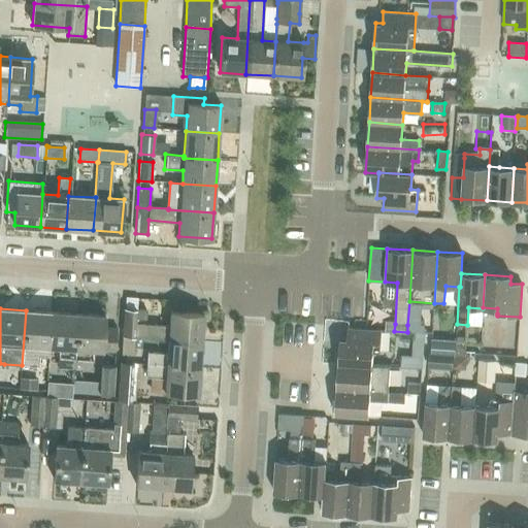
[(124,308),(122,336),(134,337),(168,340),(168,339),(200,341),(202,315),(170,312),(169,326),(135,324),(136,309),(124,308)]
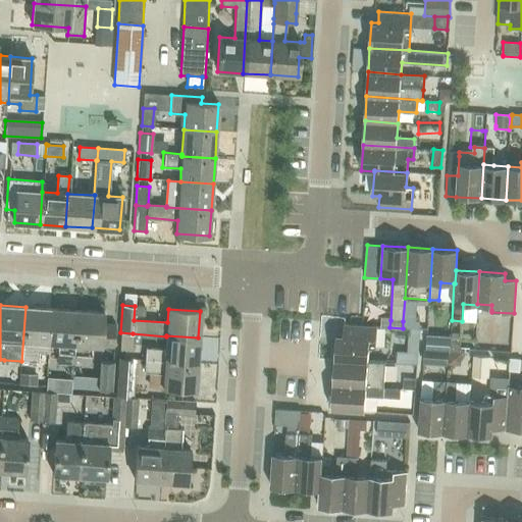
[(25,307),(21,361),(38,362),(39,343),(50,343),(52,309),(25,307)]
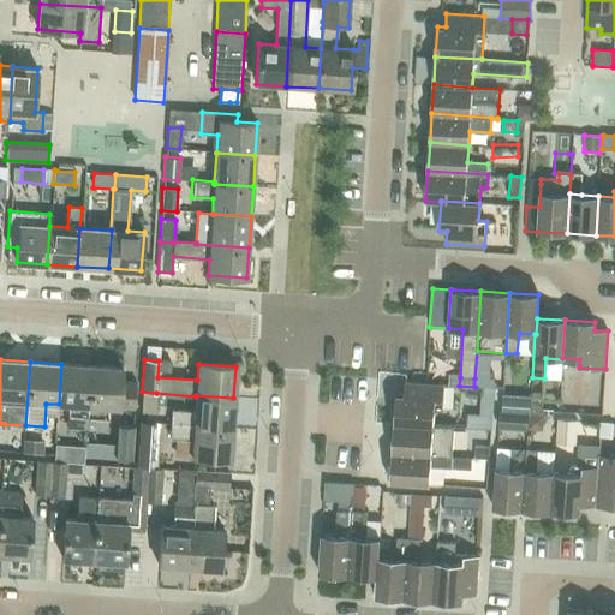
[(61,364),(59,404),(69,405),(66,428),(88,429),(91,365),(61,364)]
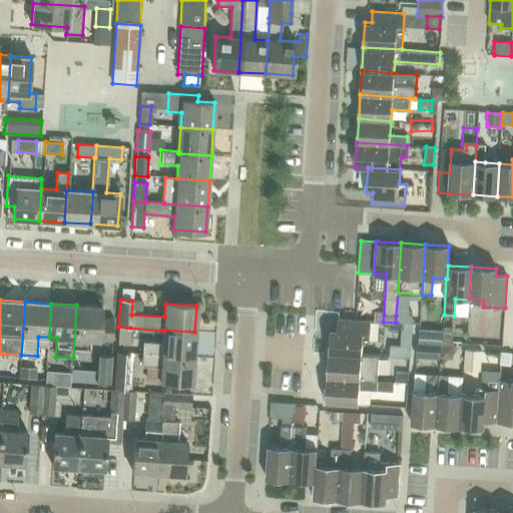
[(102,307),(76,305),(73,358),(88,359),(89,340),(99,341),(111,342),(113,319),(101,318),(102,307)]
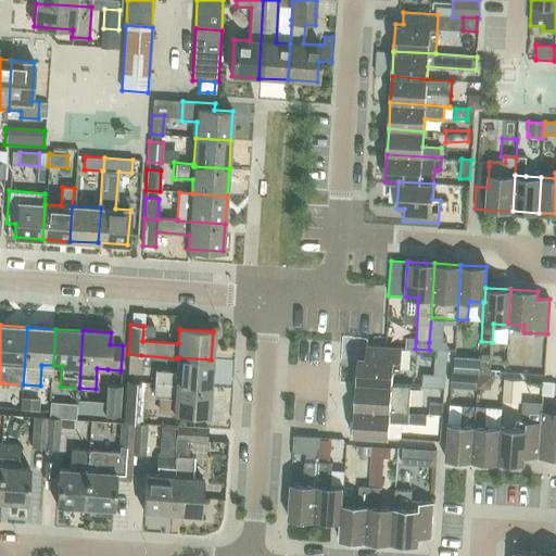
[(436,350),(443,350),(444,337),(431,336),(430,349),(436,350)]
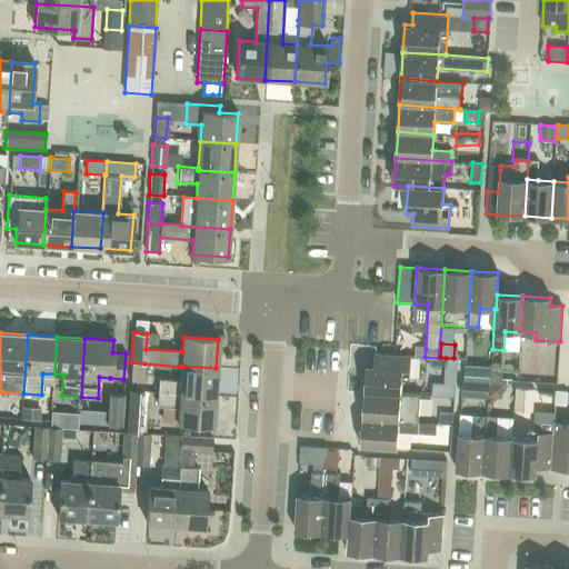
[(400,395),(401,393),(401,379),(409,379),(410,356),(375,353),(375,366),(367,365),(365,392),(400,395)]
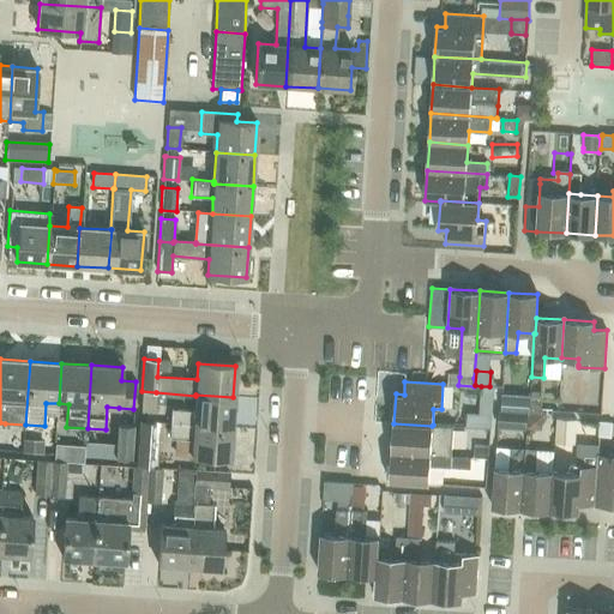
[(465,413),(465,427),(491,428),(491,419),(493,387),(492,386),(489,386),(481,386),(479,414),(465,413)]
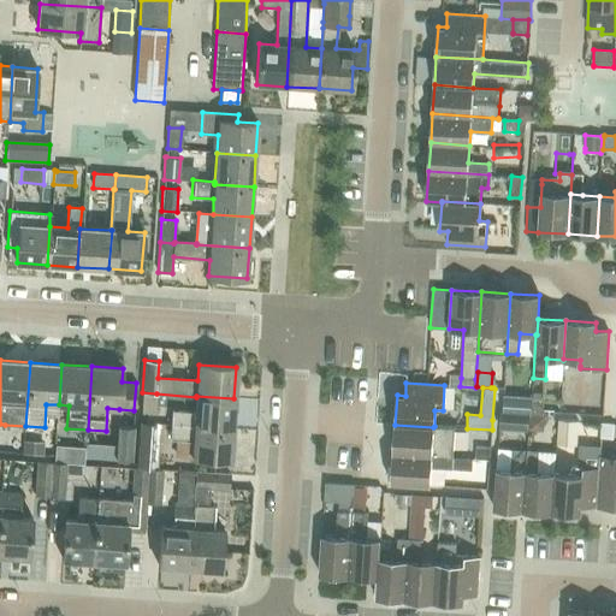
[(157,394),(142,392),(141,414),(155,414),(157,394)]
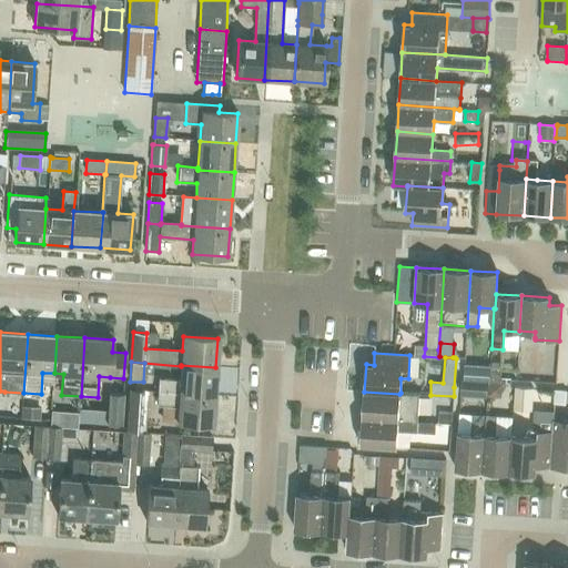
[(181,365),(181,366),(181,381),(159,378),(158,392),(214,395),(215,367),(181,365)]
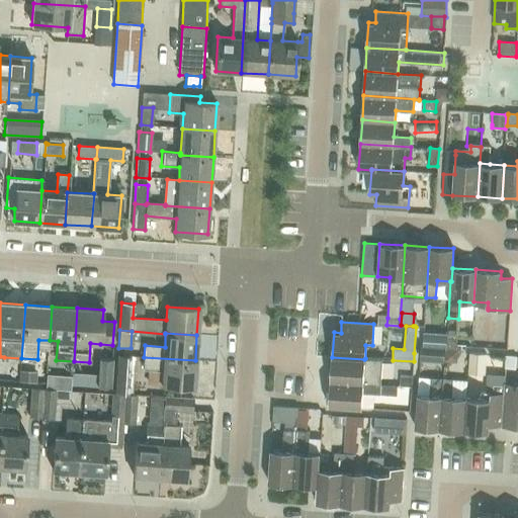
[(447,336),(446,350),(455,350),(456,336),(447,336)]
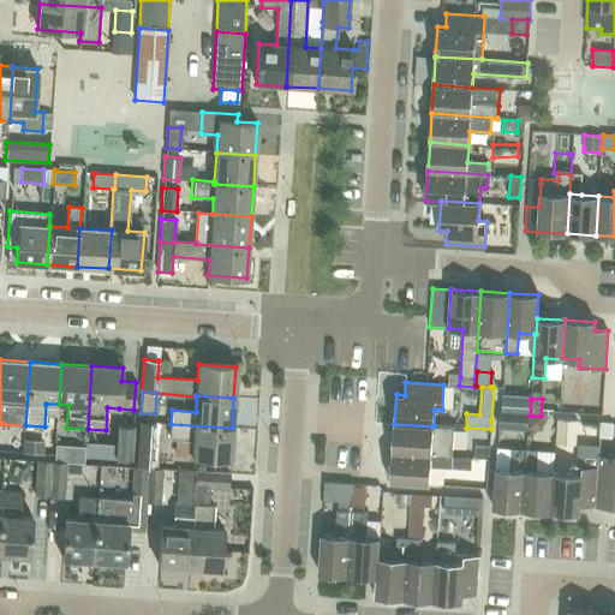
[(501,412),(500,425),(527,428),(527,416),(527,413),(501,412)]
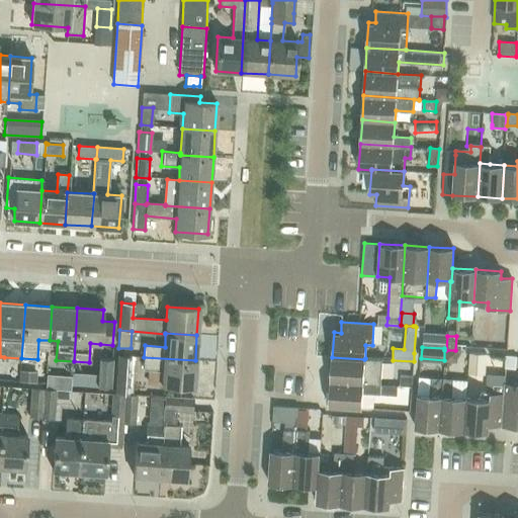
[(444,360),(444,362),(457,362),(458,350),(455,350),(446,350),(445,350),(444,350),(444,360)]
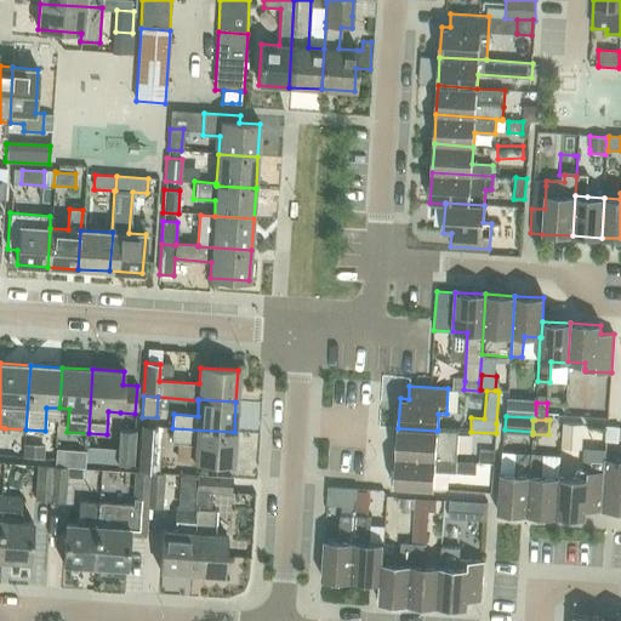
[(563,423),(562,444),(576,445),(577,425),(563,423)]
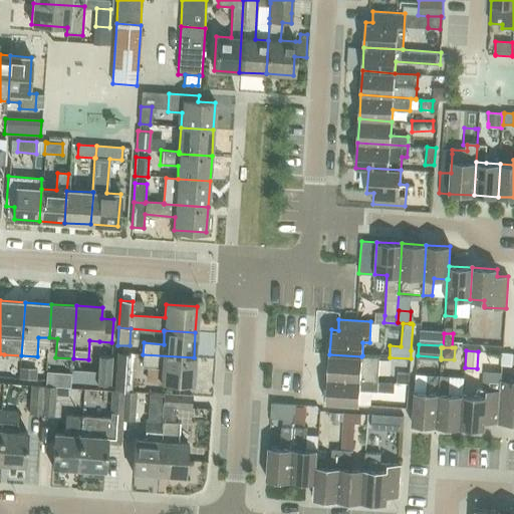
[(113,391),(122,392),(131,393),(132,375),(134,353),(116,352),(113,391)]
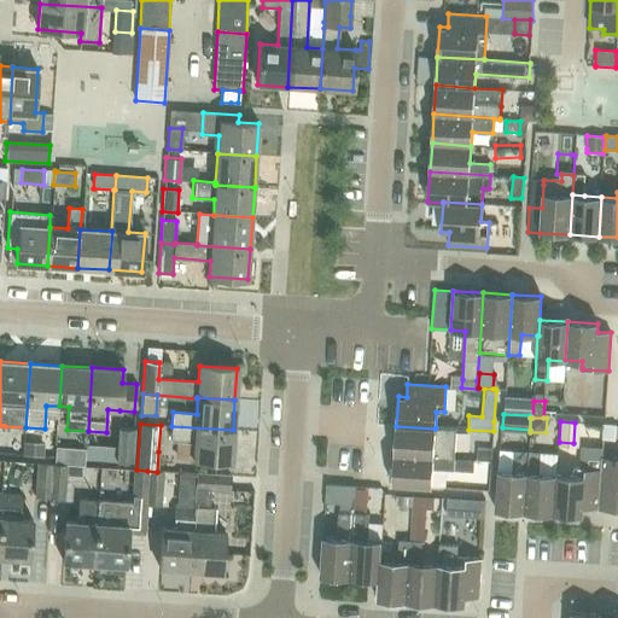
[(602,425),(601,439),(604,439),(610,441),(614,441),(616,425),(604,425),(602,425)]
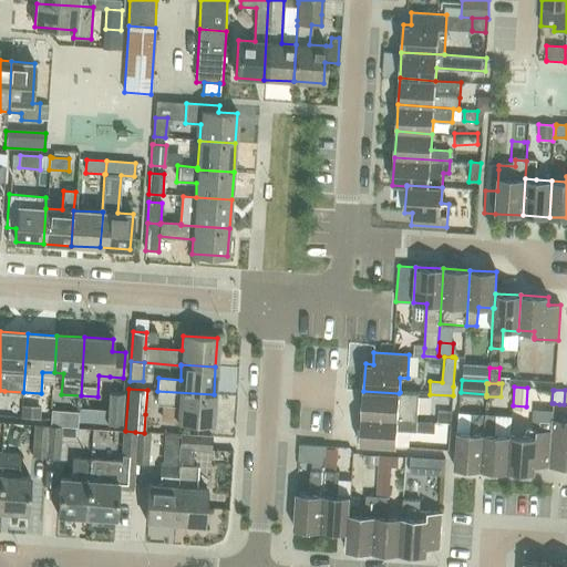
[(214,394),(157,391),(156,404),(178,405),(177,422),(212,424),(214,394)]
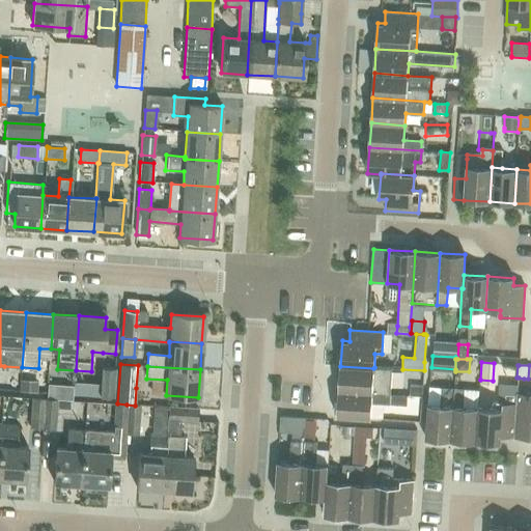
[(340,366),(339,391),(390,394),(392,368),(374,367),(373,368),(340,366)]
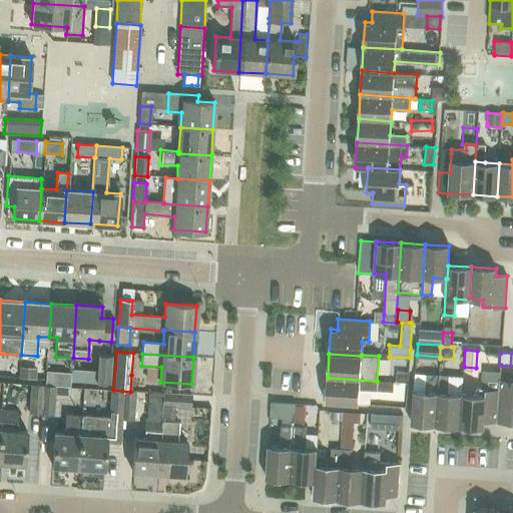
[(110,384),(112,356),(98,355),(96,383),(110,384)]
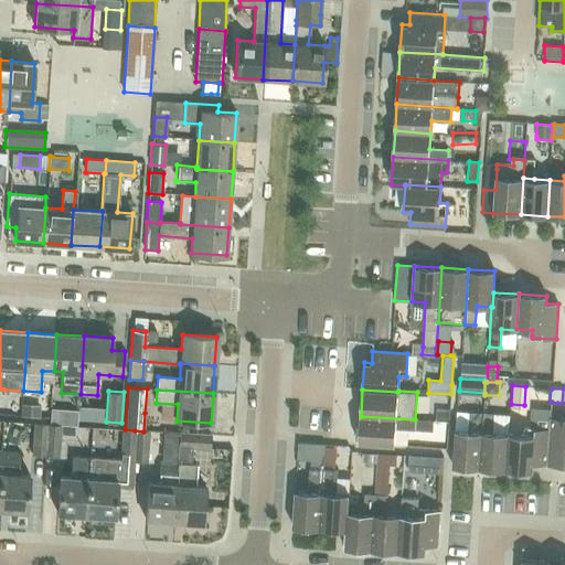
[(21,407),(20,415),(40,416),(40,406),(21,405),(21,407)]
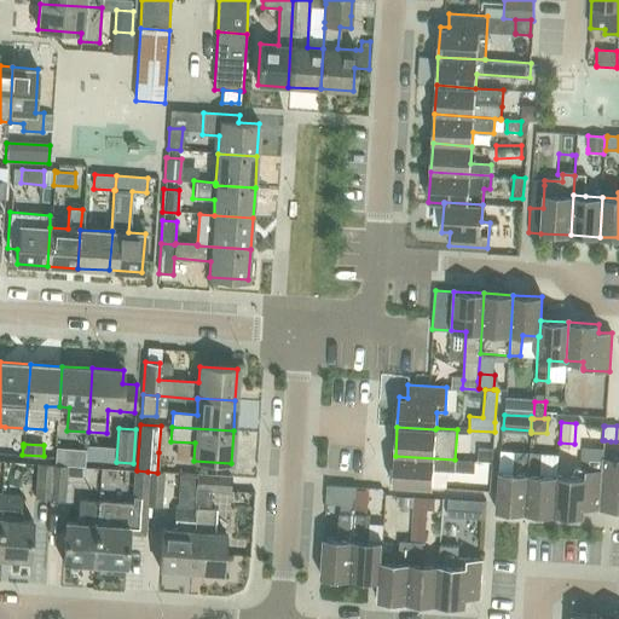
[(71,449),(71,460),(84,461),(85,461),(86,450),(85,449),(71,449)]
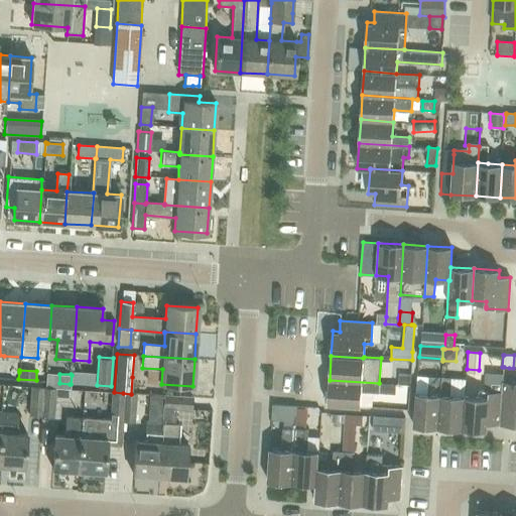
[(410,383),(410,375),(398,374),(398,382),(410,383)]
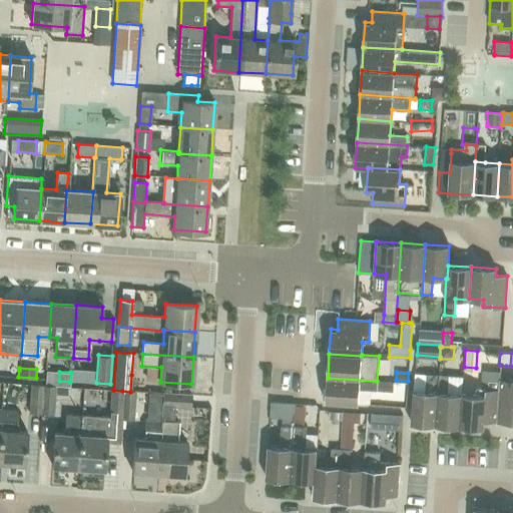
[(462,394),(460,427),(484,428),(485,421),(496,422),(498,390),(499,390),(499,380),(500,374),(486,373),(485,389),(476,389),(476,395),(462,394)]
